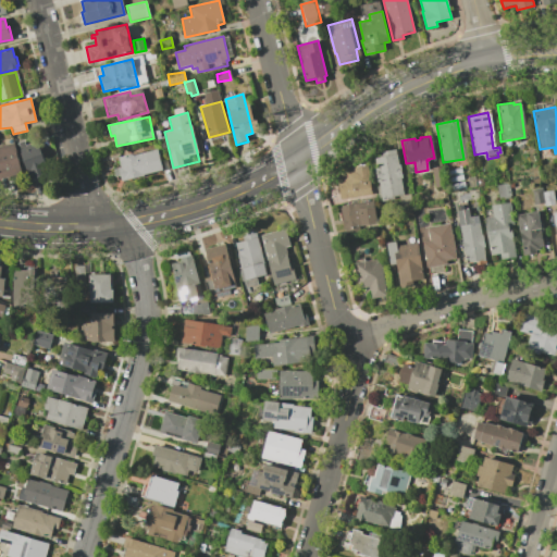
[(16,143),(25,139),(27,147),(37,143),(44,163),(38,165),(44,178),(31,183),(16,143)]
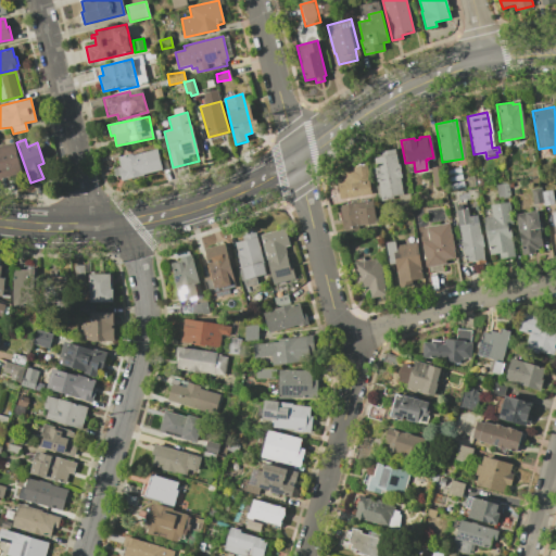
[(0,146),(14,142),(22,174),(0,179),(0,146)]
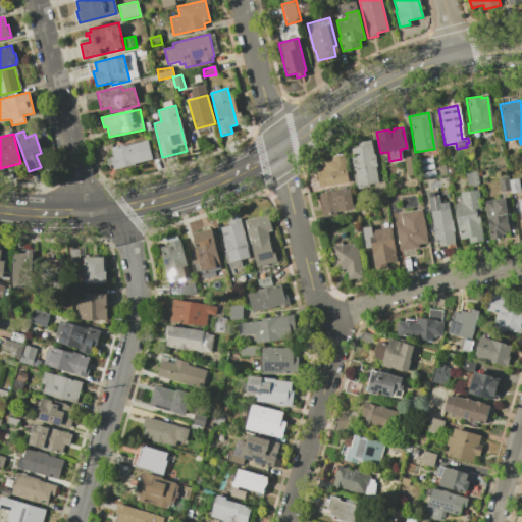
[(352,157),(351,148),(355,147),(354,142),(369,140),(372,154),(374,154),(376,167),(374,167),(377,185),(357,189),(357,185),(354,186),(353,174),(355,174),(355,171),(353,171),(351,157),(352,157)]
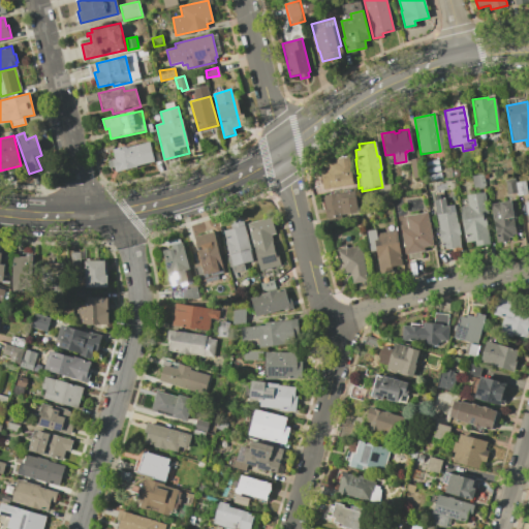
[(116,160),(107,161),(109,167),(114,166),(115,172),(153,163),(149,143),(113,150),(116,160)]
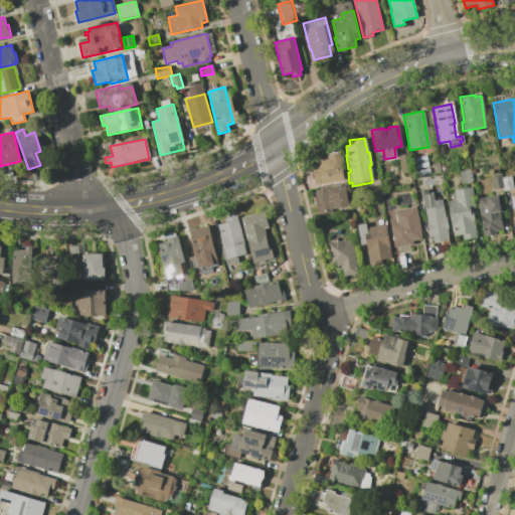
[(311,169),(314,184),(343,180),(338,153),(326,154),(326,159),(319,160),(320,163),(315,169),(311,169)]
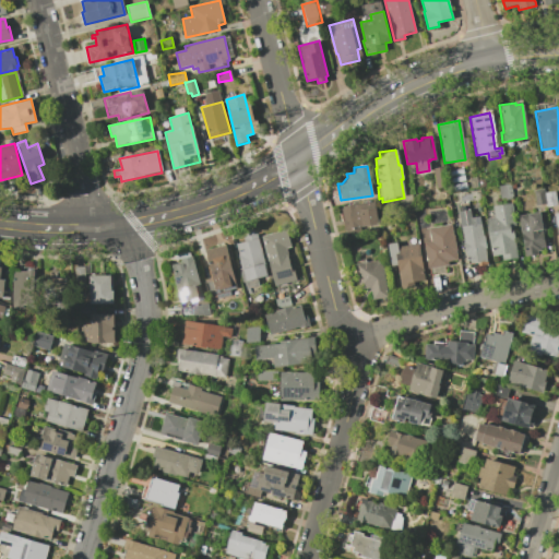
[(442,167),(445,187),(435,188),(431,168),(442,167)]
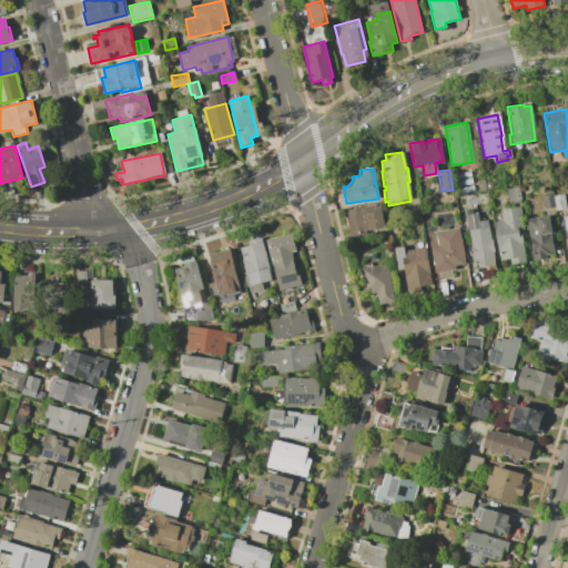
[(505,189),(518,186),(520,200),(507,202),(505,189)]
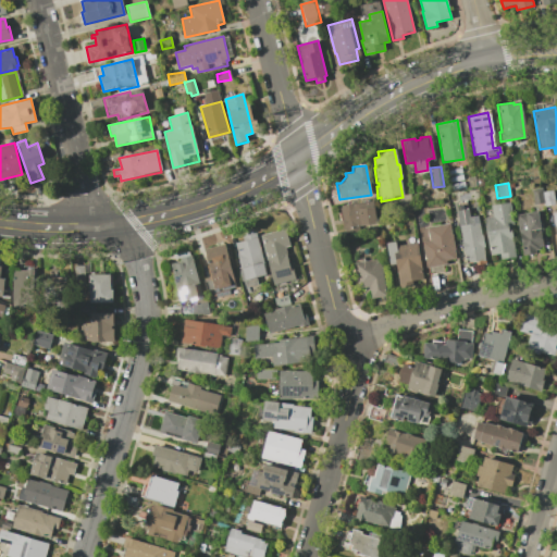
[(531,189),(541,187),(542,192),(543,202),(533,205),(531,189)]
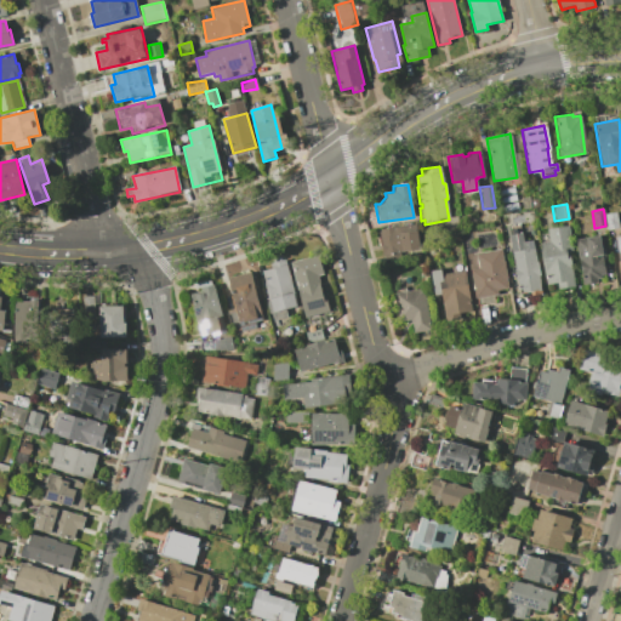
[(615,212),(617,227),(607,229),(605,226),(604,214),(615,212)]
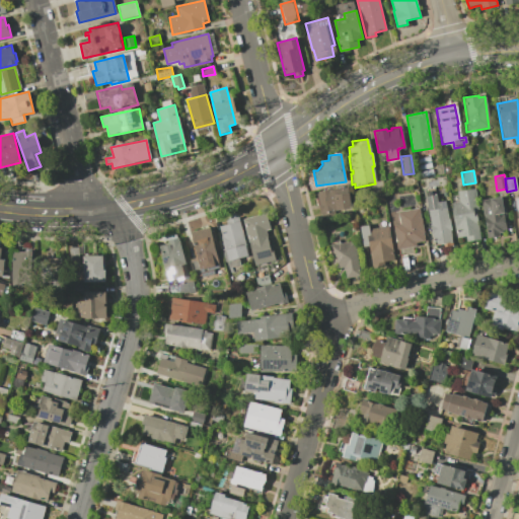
[(317,192),(319,214),(350,209),(347,188),(317,192)]
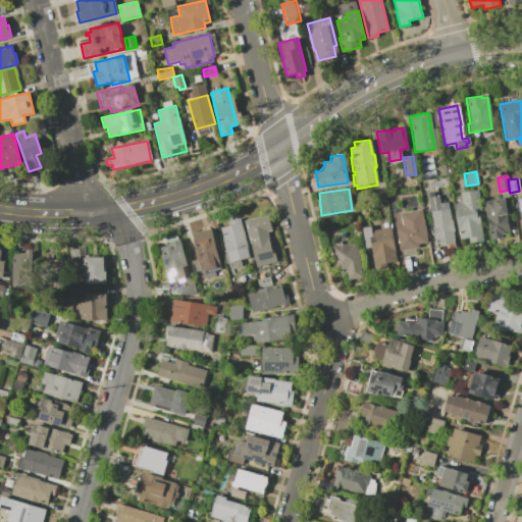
[(461,202),(459,192),(477,189),(481,210),(477,211),(482,240),(469,243),(468,238),(459,239),(453,204),(461,202)]
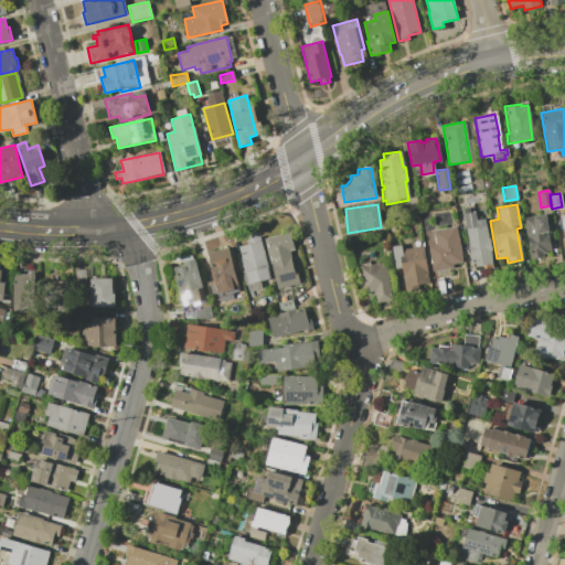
[(475,212),(476,220),(483,219),(487,237),(488,237),(489,244),(490,251),(489,251),(492,267),(482,268),(482,265),(472,267),(470,256),(469,256),(467,244),(468,244),(464,213),(475,212)]
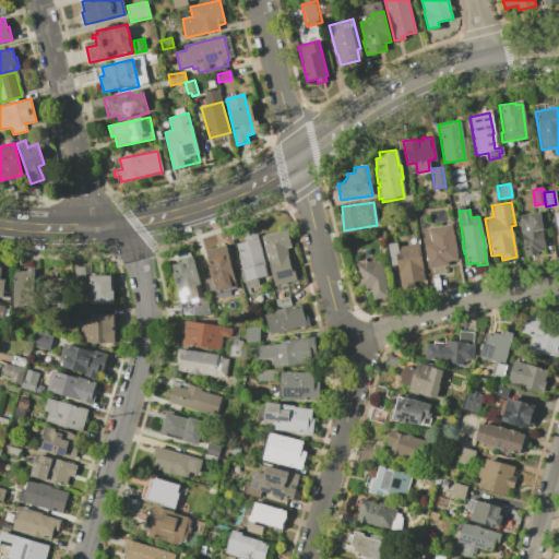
[(539,212),(544,247),(539,247),(540,250),(536,251),(536,254),(524,256),(518,215),(539,212)]
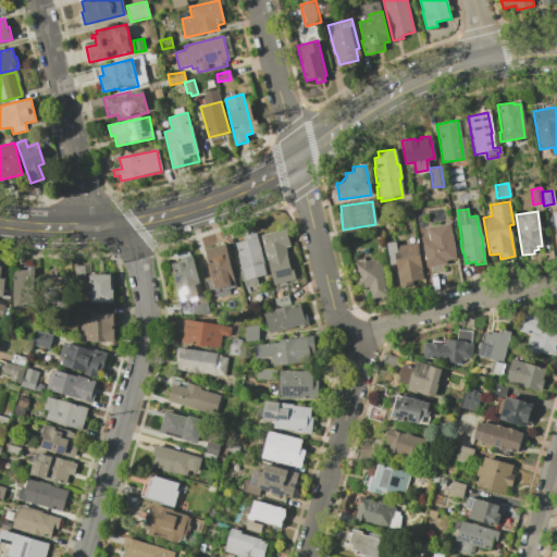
[(429,240),(426,226),(449,223),(452,236),(455,258),(444,260),(445,263),(442,264),(443,272),(429,274),(428,267),(425,267),(421,242),(429,240)]
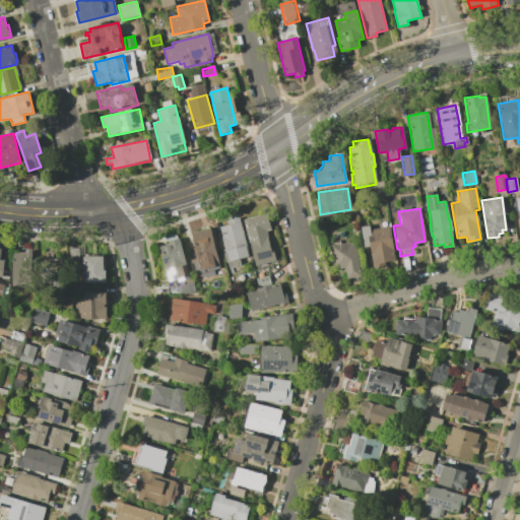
[(245,220),(266,215),(270,231),(267,232),(275,261),(256,265),(245,220)]
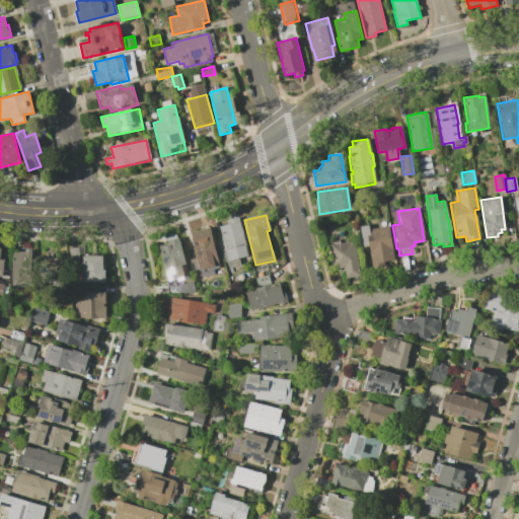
[(219,226),(226,224),(225,219),(239,216),(249,256),(238,258),(240,265),(228,268),(227,262),(223,263),(220,250),(225,249),(219,226)]
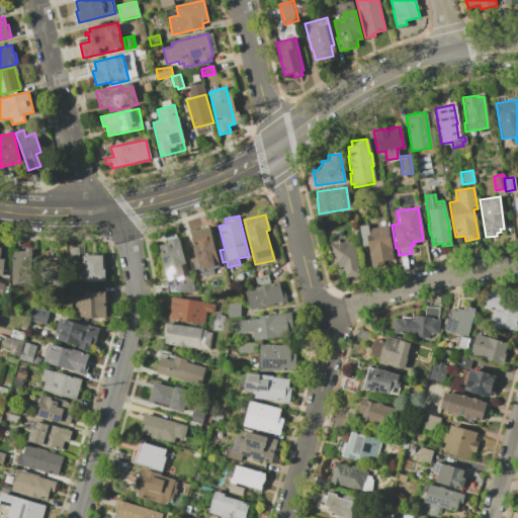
[(366,225),(367,229),(386,226),(393,260),(370,264),(366,246),(362,246),(358,226),(366,225)]
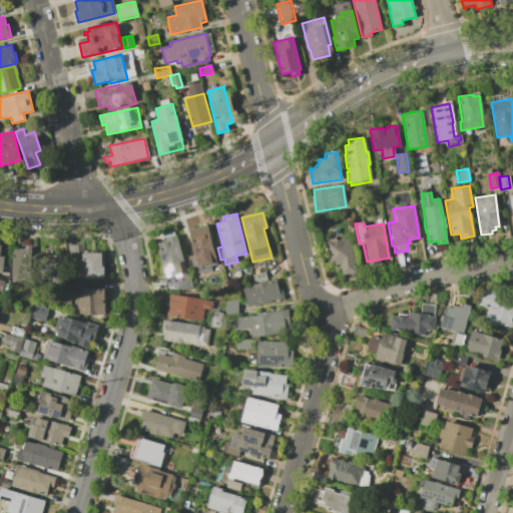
[(187,228),(206,224),(216,266),(191,272),(188,259),(194,257),(187,228)]
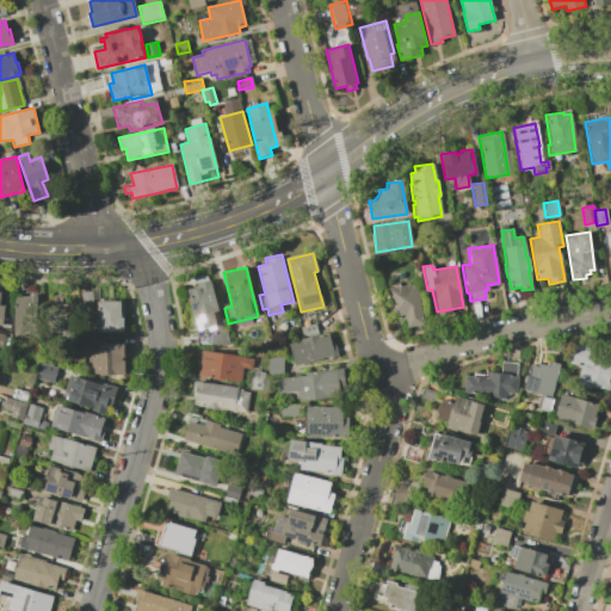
[(187,290),(199,287),(198,283),(211,279),(223,328),(208,332),(207,329),(197,332),(187,290)]
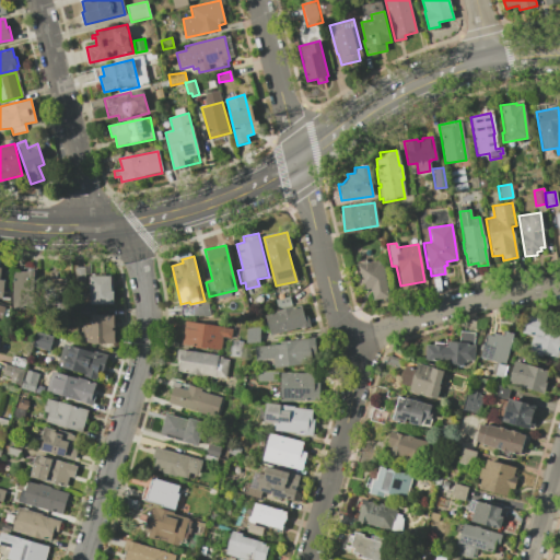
[(354,265),(358,289),(371,289),(373,301),(387,298),(382,259),(354,265)]
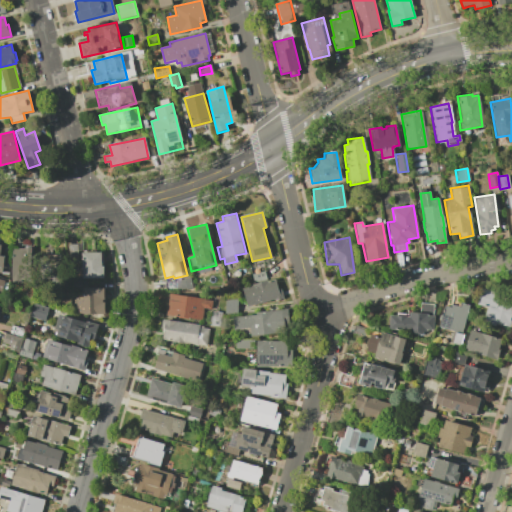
[(76,258),(76,246),(68,247),(68,259),(76,258)]
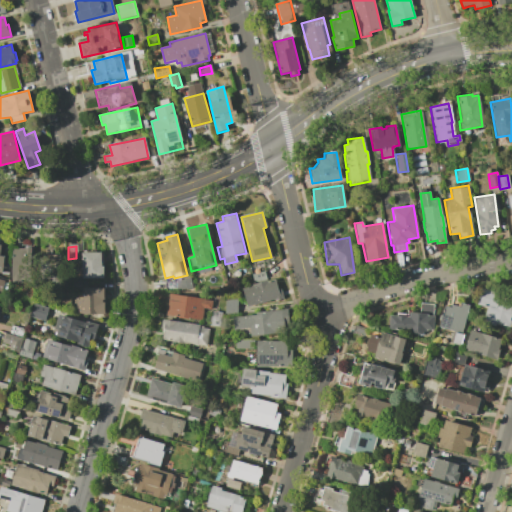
[(29,282),(30,248),(11,247),(10,282),(29,282)]
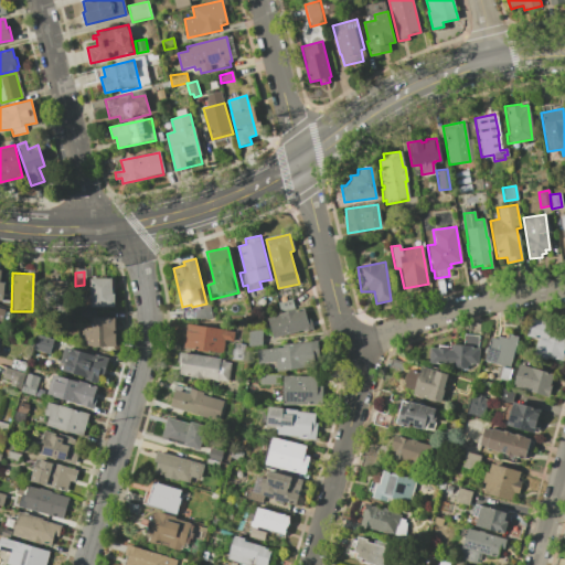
[(88,278),(89,308),(115,307),(114,277),(88,278)]
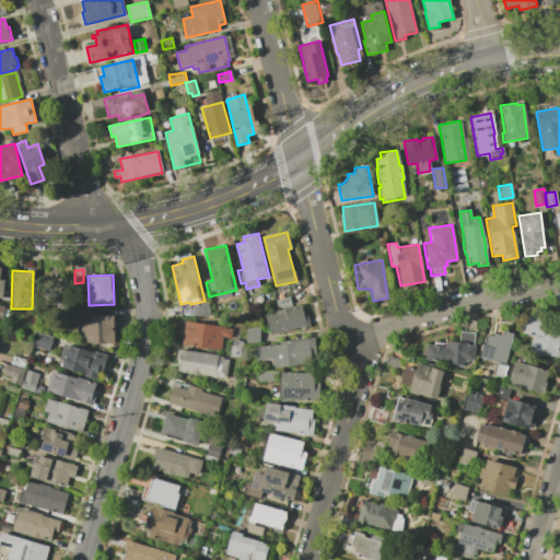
[(65,279),(46,279),(46,299),(65,300),(65,279)]
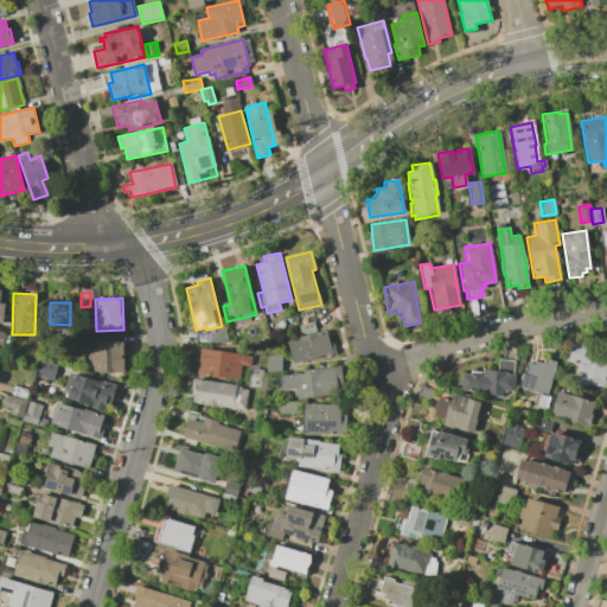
[(330,332),(336,353),(293,364),(287,340),(301,337),(299,325),(313,321),(317,334),(330,332)]
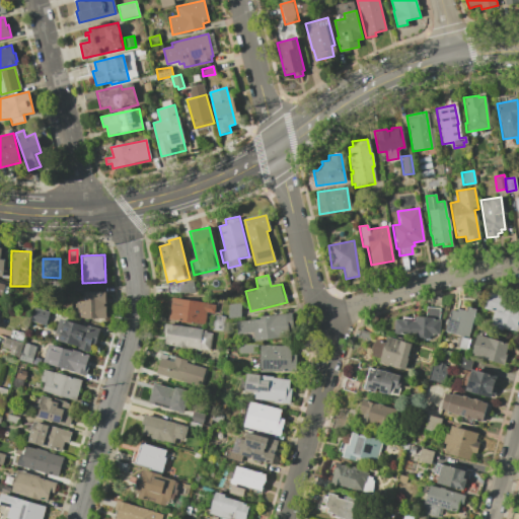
[(83,293),(83,303),(78,303),(78,318),(105,317),(104,292),(83,293)]
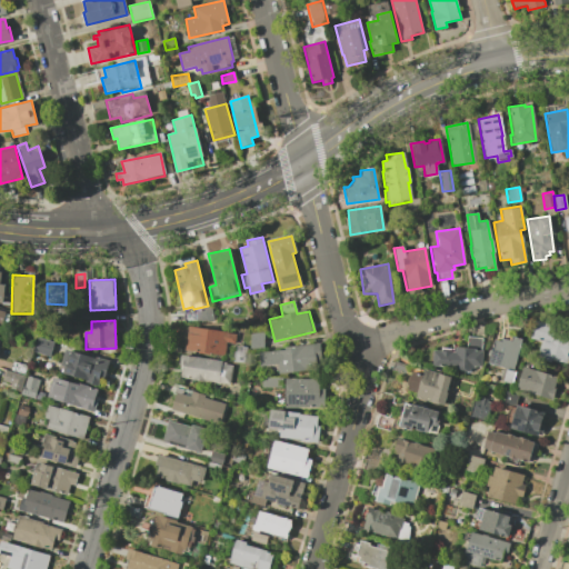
[(567,362),(568,355),(568,346),(551,341),(556,326),(536,320),(530,338),(541,341),(537,358),(550,361),(551,356),(556,357),(556,360),(567,362)]
